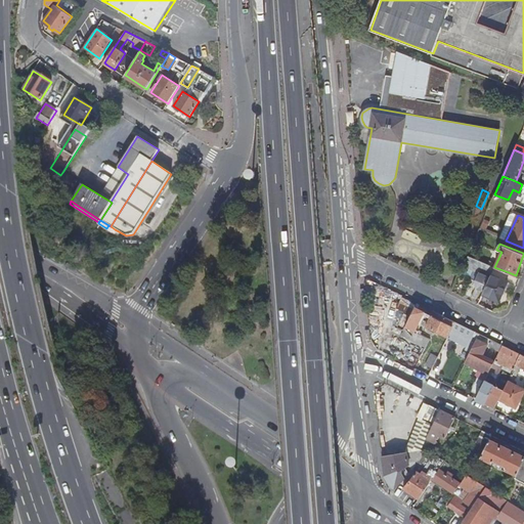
[(469,256),(464,265),(479,271),(475,282),(476,288),(483,292),(494,266),(469,256)]
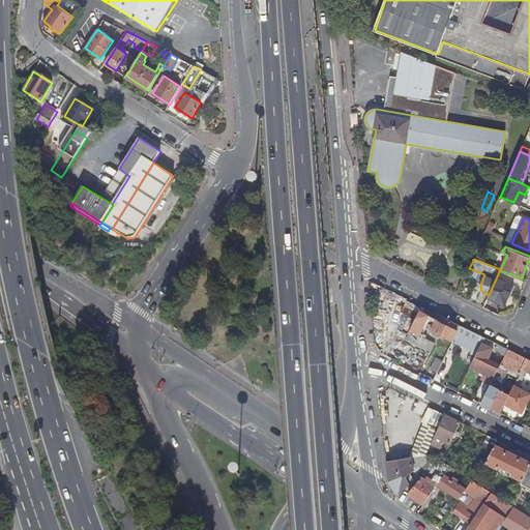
[(489,295),(488,297),(503,303),(512,284),(511,284),(514,275),(500,270),(500,269),(489,295)]
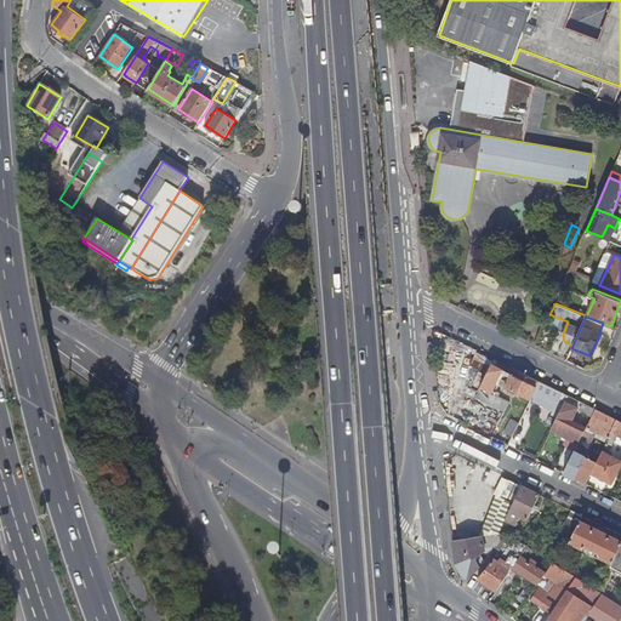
[(506,364),(495,359),(480,387),(490,392),(495,394),(496,391),(494,389),(506,364)]
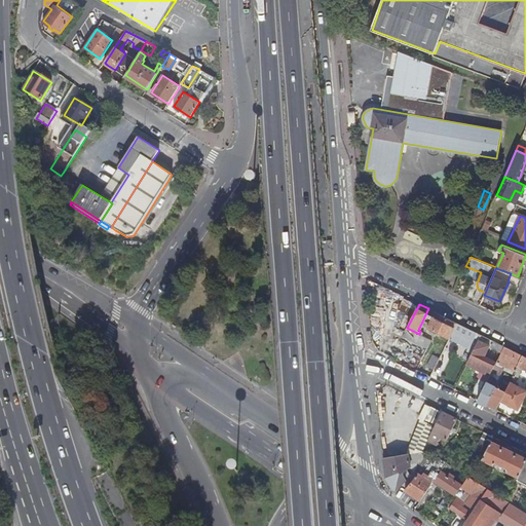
[(457,323),(436,312),(428,328),(450,338),(457,323)]
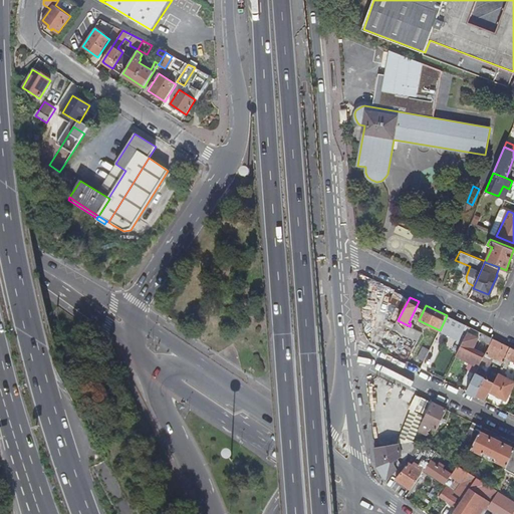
[(447,315),(440,330),(459,340),(458,343),(462,345),(469,332),(471,327),(447,315)]
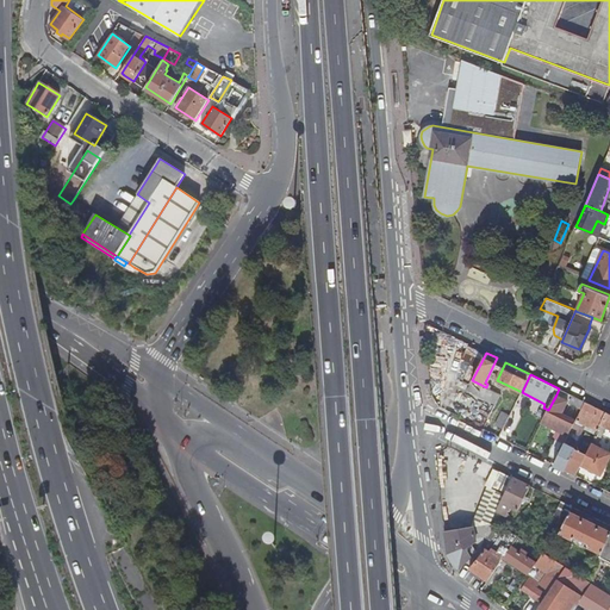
[(481,385),(472,380),(468,388),(478,393),(481,385)]
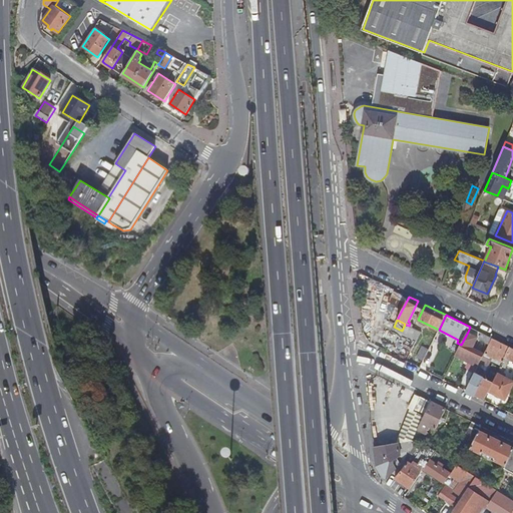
[(468,332),(461,345),(456,355),(479,367),(479,366),(481,363),(482,360),(485,354),(476,349),(477,346),(474,345),(478,337),(468,332)]
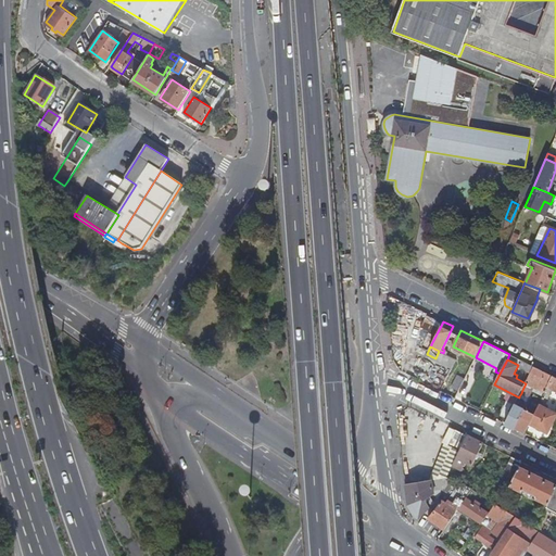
[(534,367),(522,361),(520,367),(531,373),(534,367)]
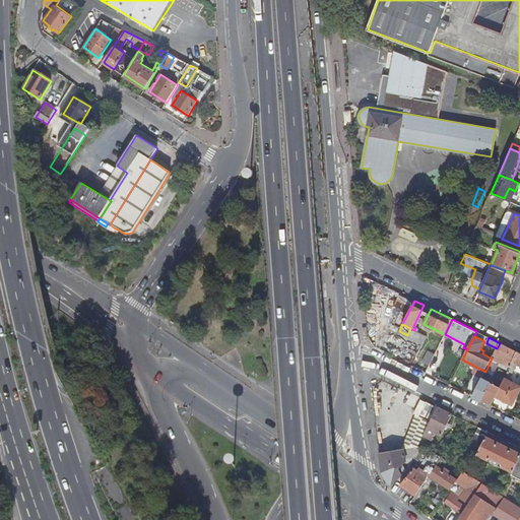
[(497,348),(492,359),(510,368),(518,351),(509,347),(506,353),(497,348)]
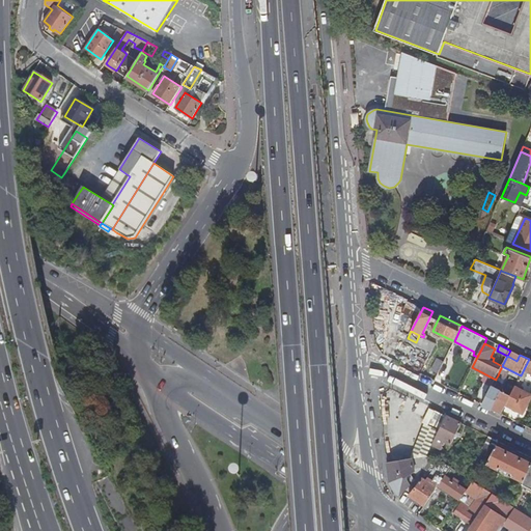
[(438,356),(432,368),(440,372),(446,360),(438,356)]
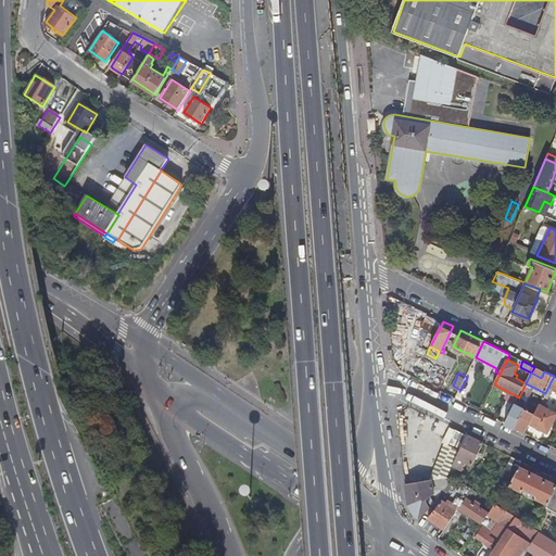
[(555,377),(554,376),(545,393),(542,399),(547,401),(553,390),(555,391),(555,377)]
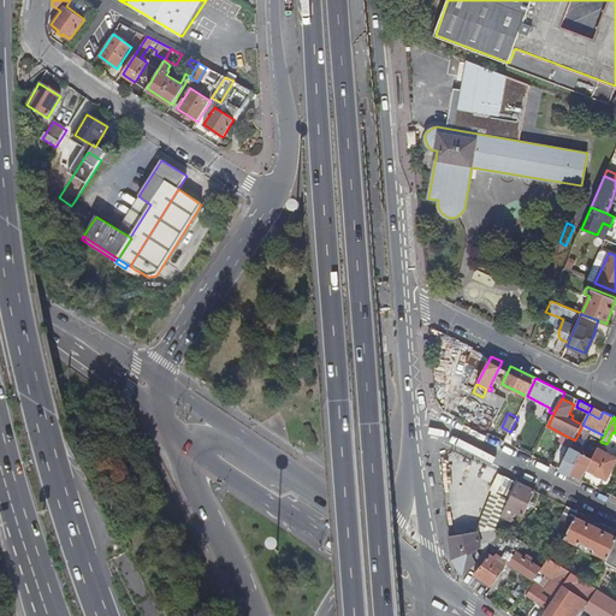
[(563,465),(570,448),(562,444),(555,460),(563,465)]
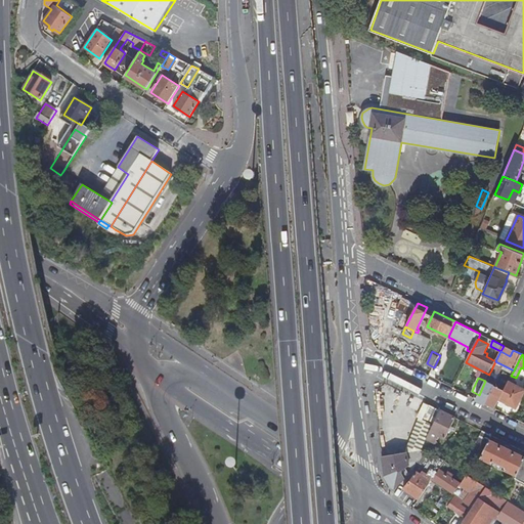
[(476,399),(485,404),(494,386),(485,381),(479,395),(476,399)]
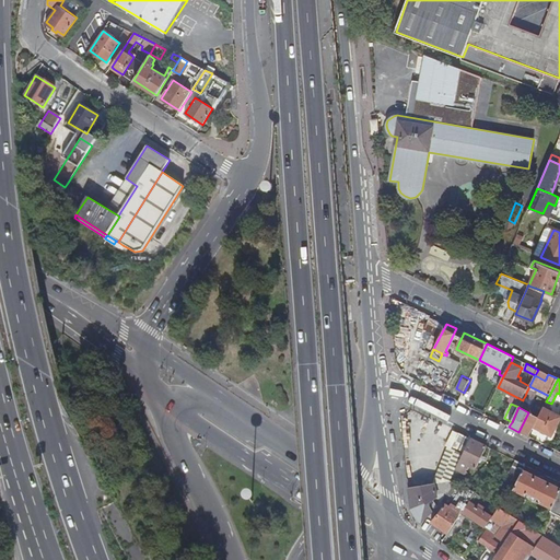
[(559,420),(559,416),(543,408),(538,417),(534,427),(552,435),(559,420)]
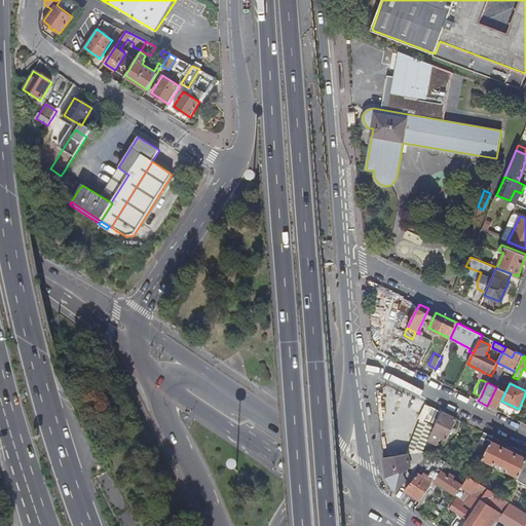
[(501,401),(505,391),(496,387),(487,406),(496,410),(501,401)]
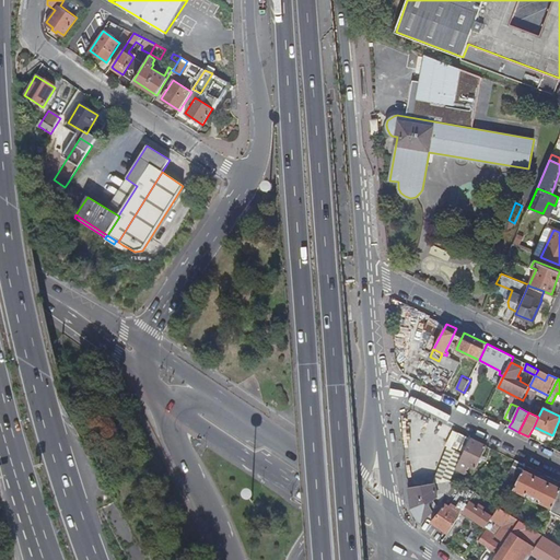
[(428,415),(406,416),(408,474),(430,473),(428,415)]
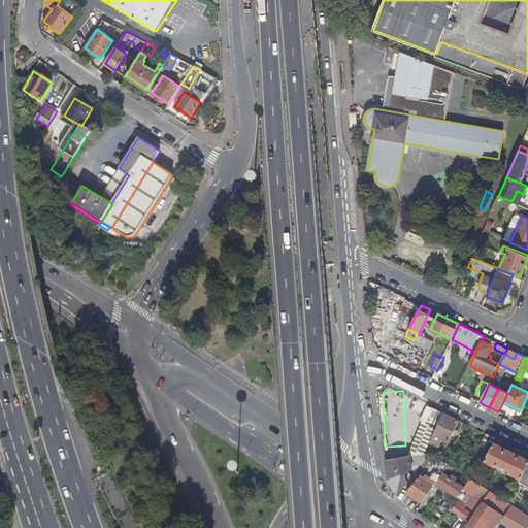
[(444,414),(428,405),(424,414),(429,417),(428,419),(425,417),(423,422),(436,429),(444,414)]
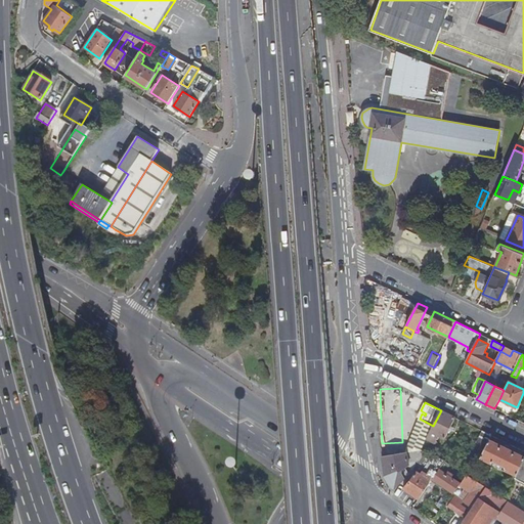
[(455,418),(441,410),(433,426),(431,432),(445,438),(455,418)]
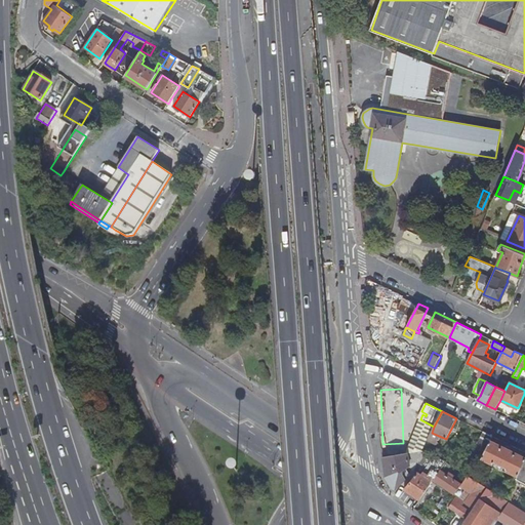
[(434,427),(420,419),(407,453),(408,453),(422,451),(432,433),(434,427)]
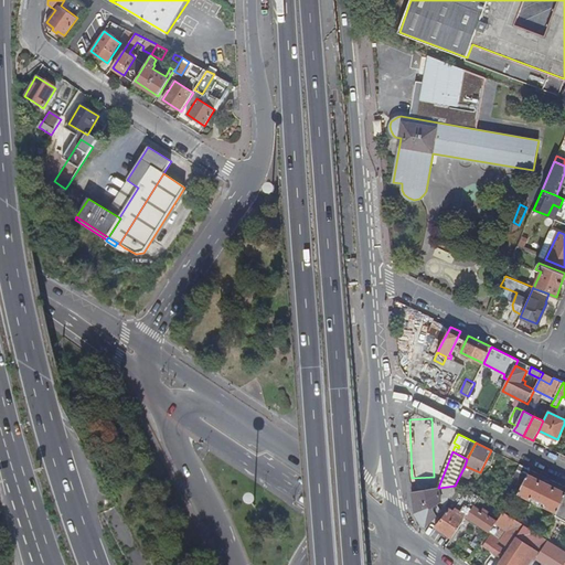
[(528,475),(530,470),(520,465),(511,482),(513,483),(508,496),(515,500),(519,493),(528,475)]
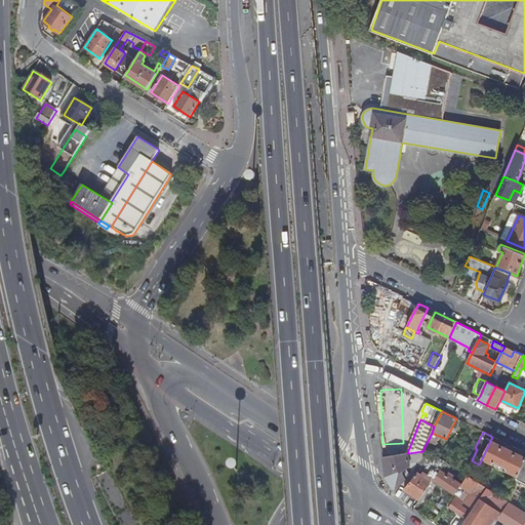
[(518,477),(524,461),(524,458),(490,441),(482,458),(493,465),(494,462),(508,469),(507,471),(518,477)]
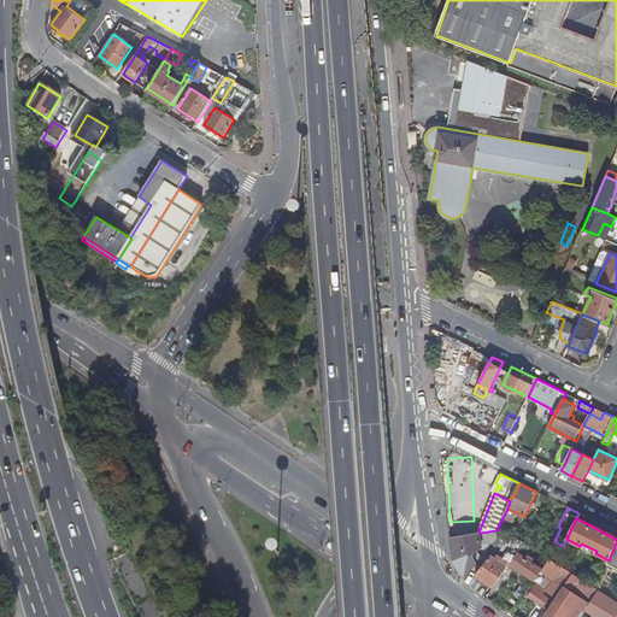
[(479,533),(450,538),(454,562),(462,574),(464,576),(476,563),(471,554),(482,547),(480,533),(479,533)]
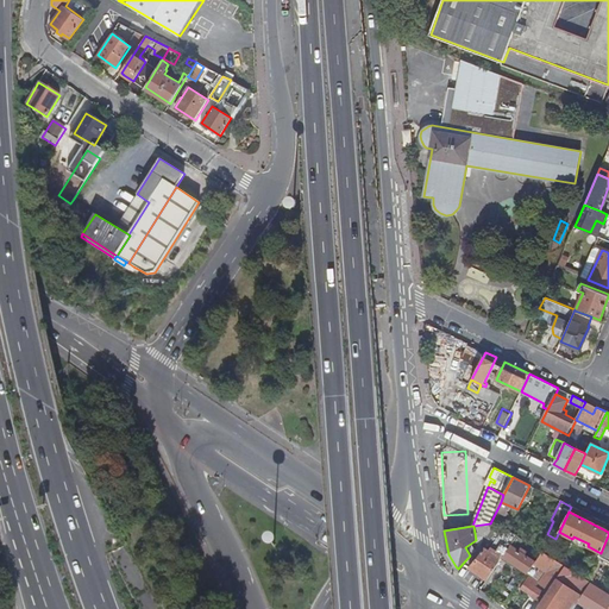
[(518,537),(503,529),(488,551),(484,548),(476,562),(469,567),(487,579),(503,557),(510,546),(518,537)]
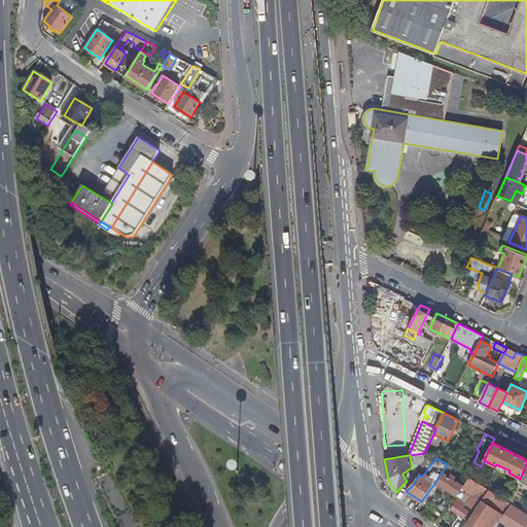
[(435,482),(456,496),(458,494),(459,492),(462,487),(463,487),(442,472),(435,482)]
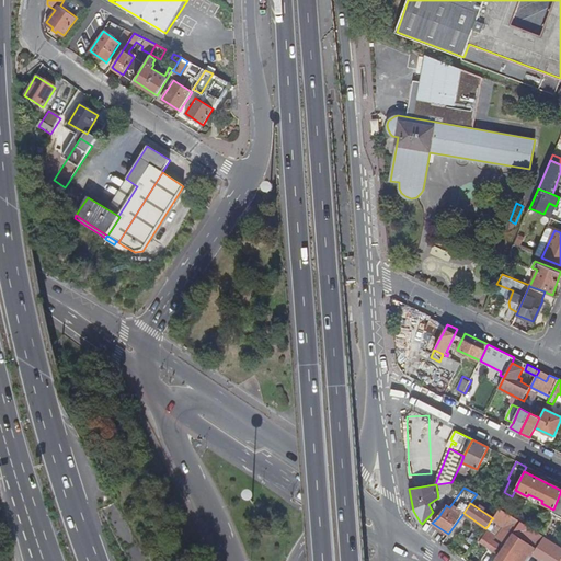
[(507,513),(504,512),(501,510),(500,508),(493,518),(492,518),(503,525),(506,522),(507,522),(507,523),(510,525),(506,530),(504,529),(497,538),(505,544),(521,522),(511,515),(507,513)]
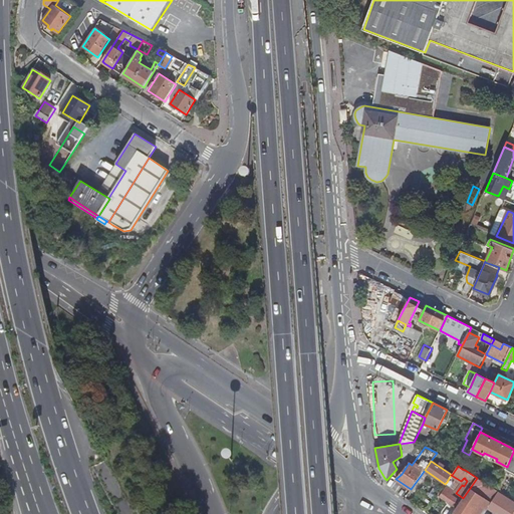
[(477,478),(486,483),(489,479),(471,468),(468,472),(477,478)]
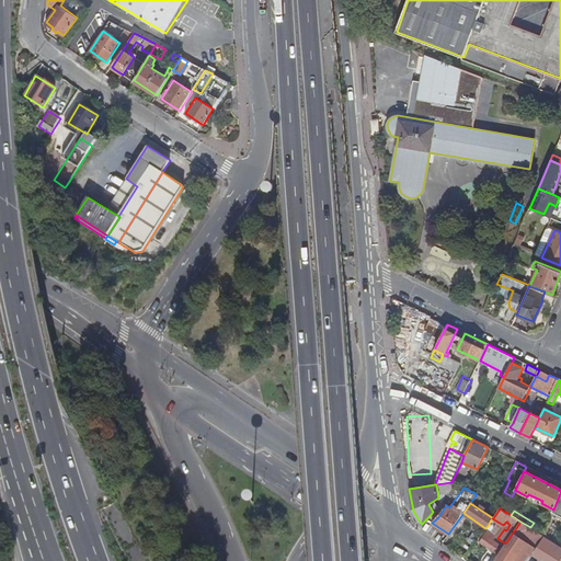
[(541,560),(540,560),(559,560),(560,558),(560,547),(541,535),(530,527),(521,522),(505,544),(494,559),(497,560),(519,560),(527,551),(541,560)]
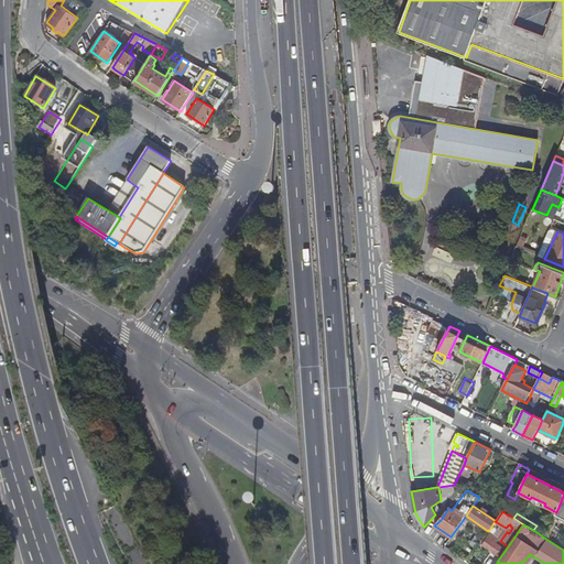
[(498,556),(503,549),(494,543),(497,538),(490,533),(481,545),(498,556)]
